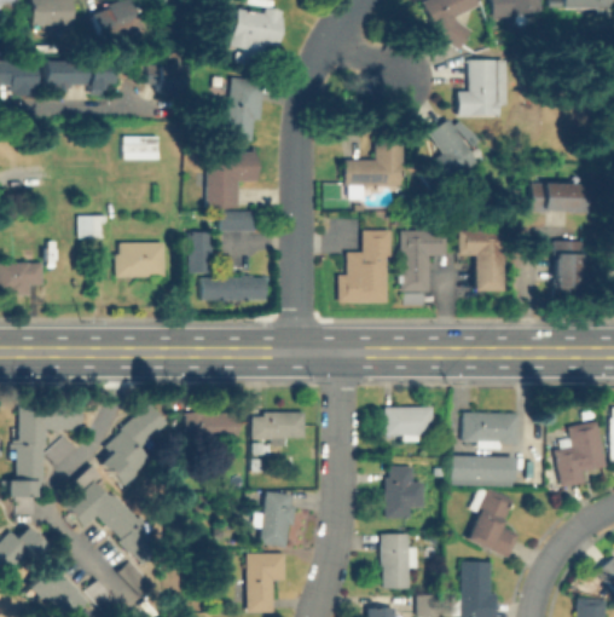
[(19,0),(19,12),(0,12),(0,0),(19,0)]
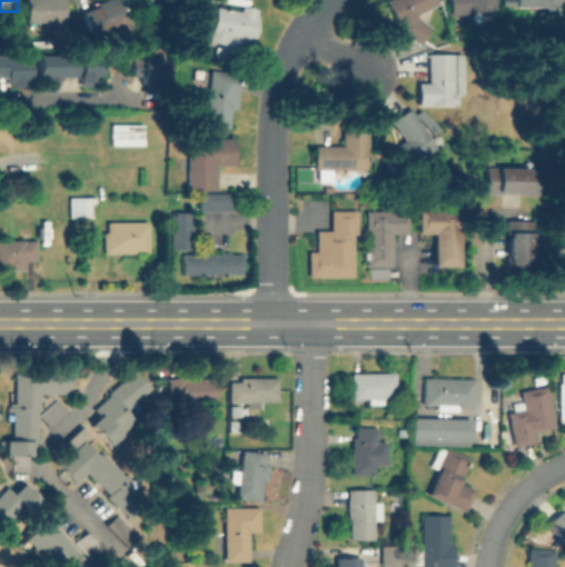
[(66,0),(67,22),(29,23),(29,0),(66,0)]
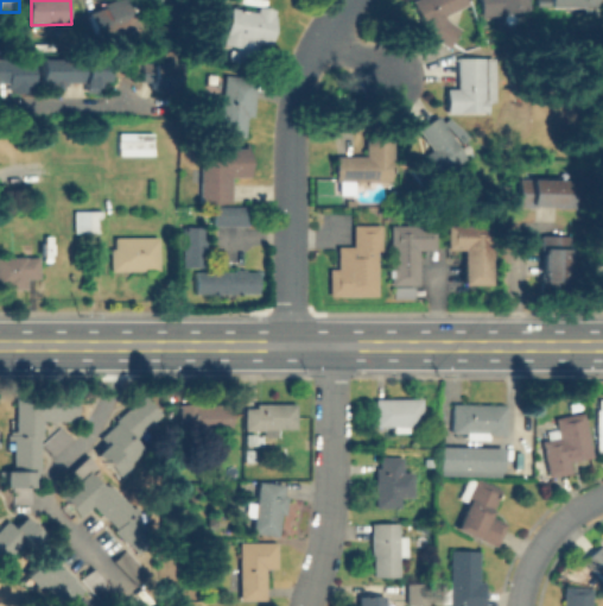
[(128,0),(138,26),(99,40),(90,14),(108,8),(106,1),(109,0),(128,0)]
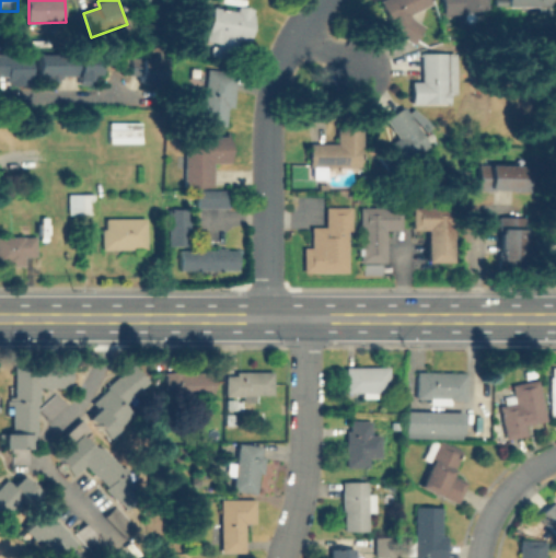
[(427,27),(415,45),(396,35),(381,2),(385,0),(430,0),(433,6),(412,16),(414,21),(427,27)]
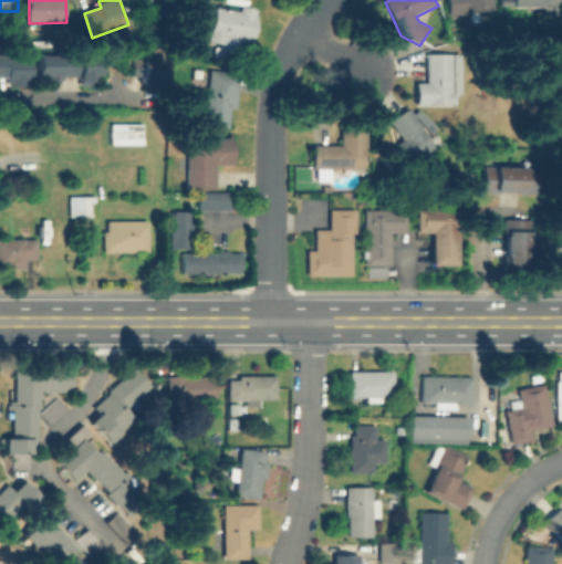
[(492,0),(495,10),(453,16),(450,0),(492,0)]
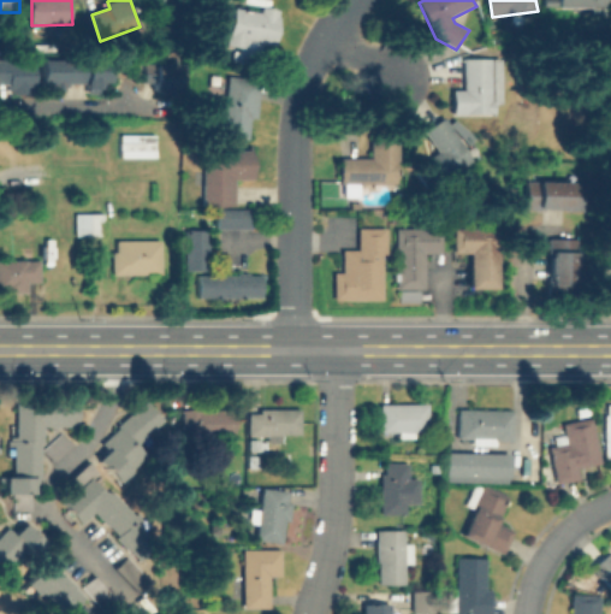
[(606,0),(606,19),(592,19),(592,9),(561,10),(561,0),(606,0)]
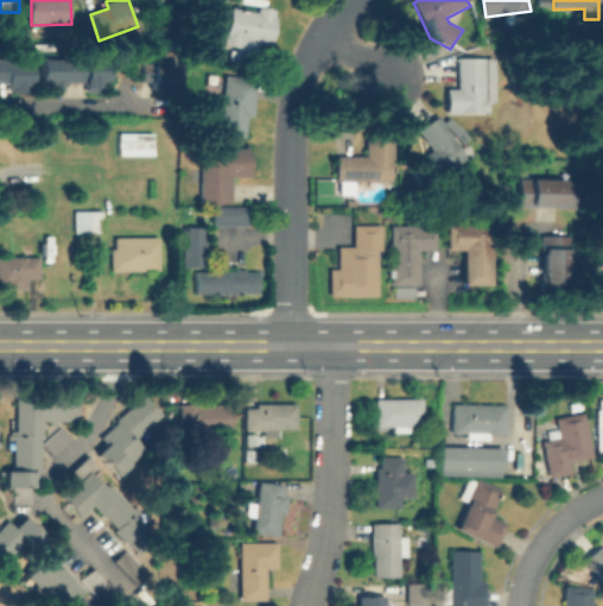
[(234,8),(260,14),(261,8),(277,12),(275,17),(279,18),(273,46),(264,44),(262,49),(275,51),(271,68),(259,65),(258,68),(232,62),(234,52),(240,54),(241,49),(226,45),(234,8)]
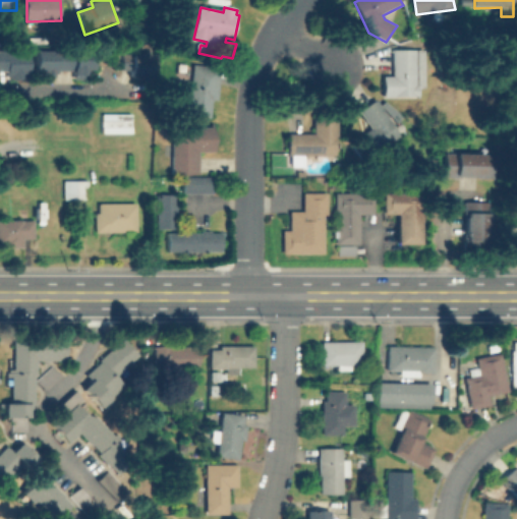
[(176,48),(162,48),(162,27),(176,27),(176,48)]
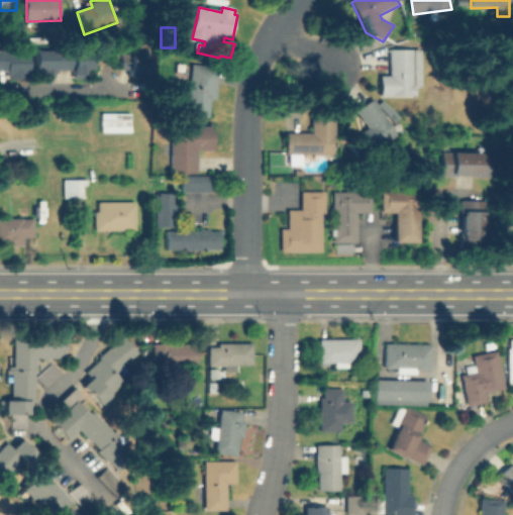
[(419,45),(420,71),(413,71),(413,85),(416,85),(416,97),(381,97),(381,77),(391,77),(391,50),(412,50),(412,45),(419,45)]
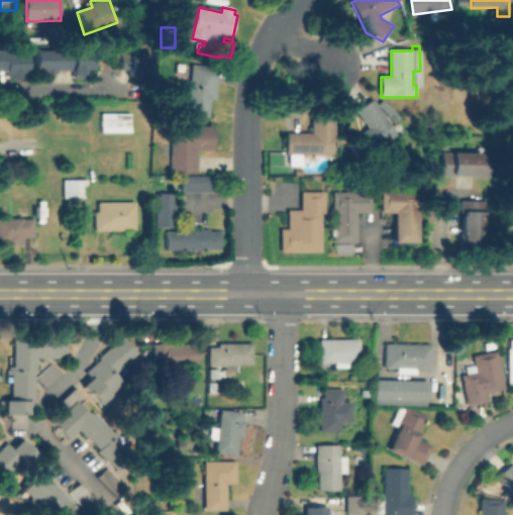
[(0,48),(30,49),(30,79),(6,79),(6,70),(0,70),(0,48)]
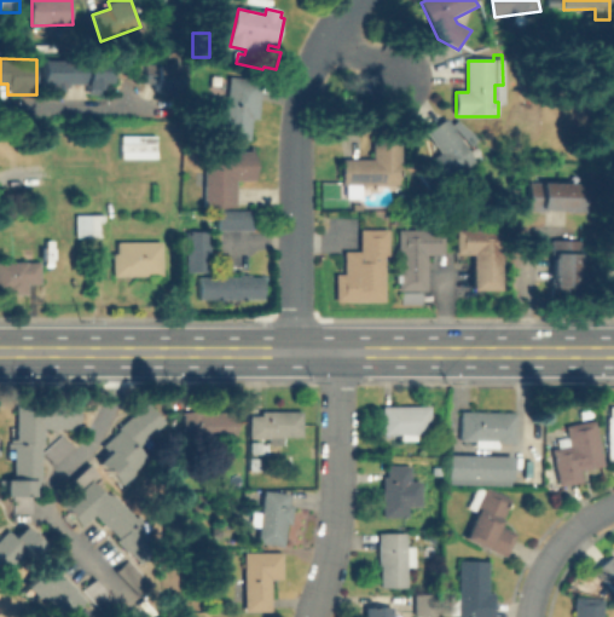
[(114,61),(114,82),(106,82),(106,94),(90,94),(90,82),(68,82),(68,92),(48,92),(48,82),(41,82),(41,59),(114,61)]
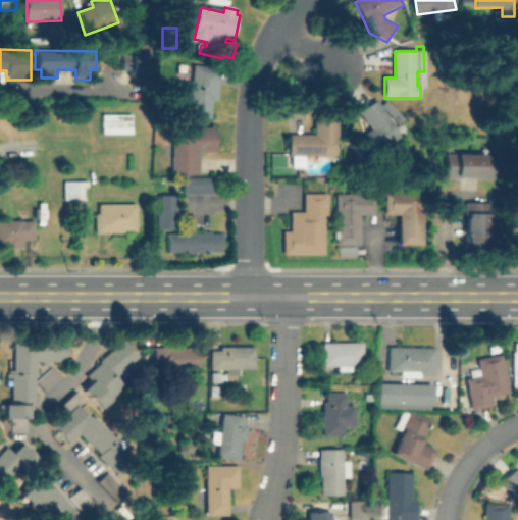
[(155,54),(155,74),(132,74),(132,68),(123,68),(123,54),(155,54)]
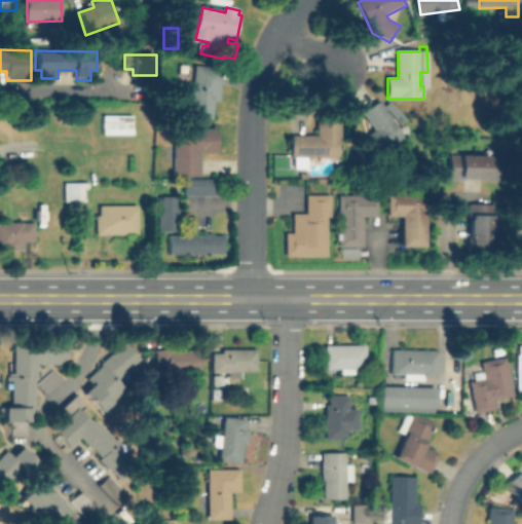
[(225,70),(221,102),(217,101),(215,118),(192,116),(198,67),(225,70)]
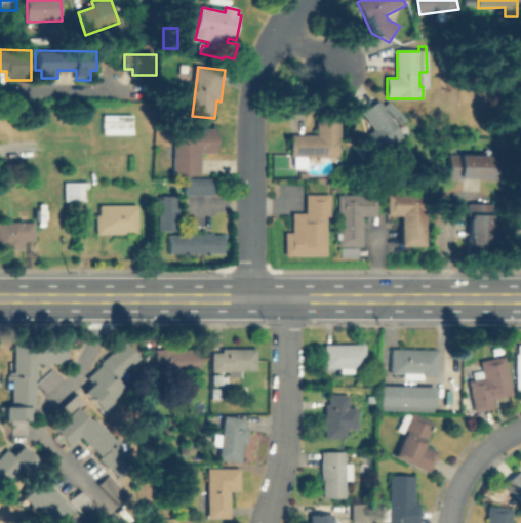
[(402,137),(361,164),(350,146),(373,130),(362,113),(379,102),(402,137)]
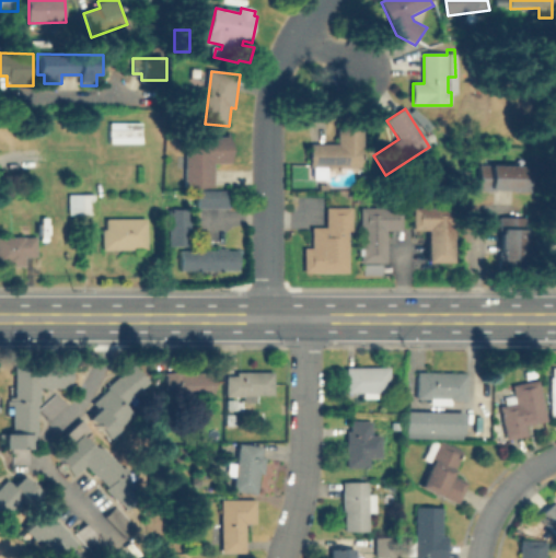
[(362,124),(361,169),(312,169),(312,144),(337,144),(337,124),(362,124)]
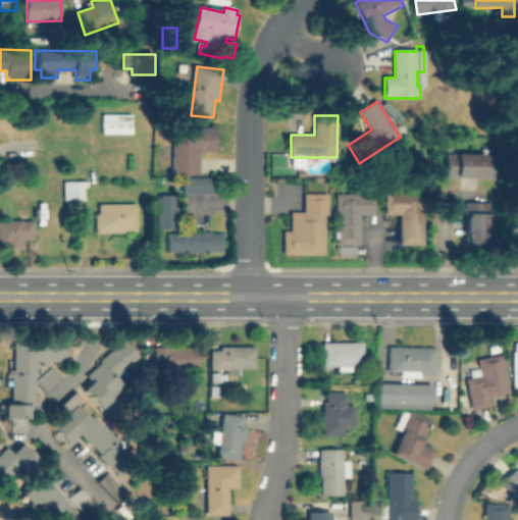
[(218,130),(217,153),(202,153),(202,175),(175,175),(175,130),(218,130)]
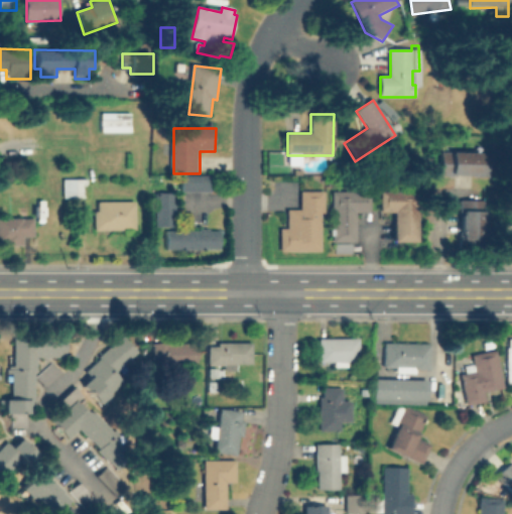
[(445,175),(445,152),(481,153),(480,175),(445,175)]
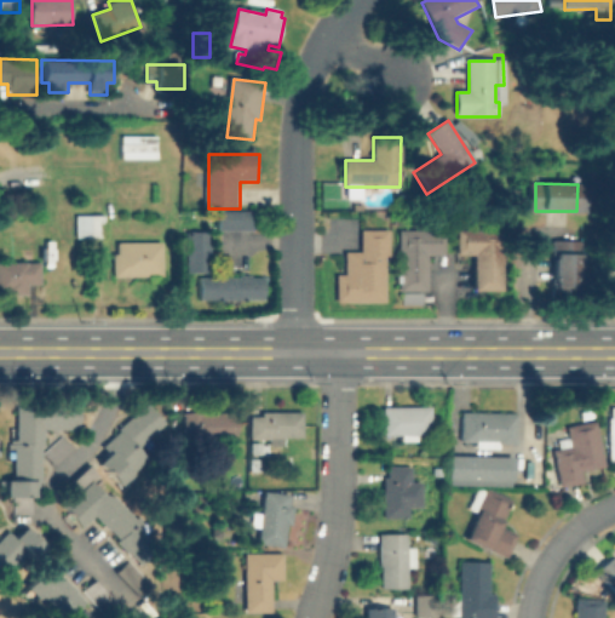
[(252,212),(252,232),(217,232),(217,212),(252,212)]
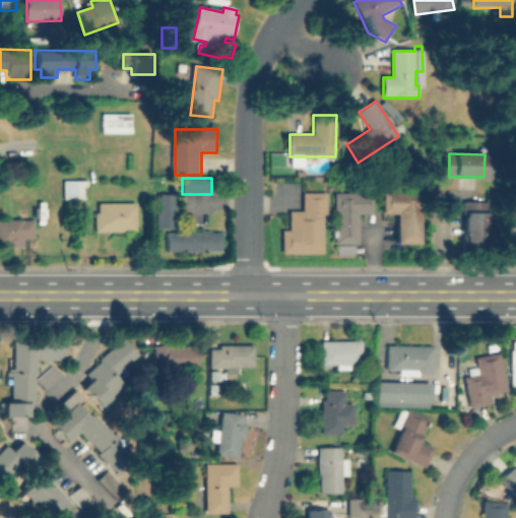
[(94,182),(94,202),(63,202),(63,181),(94,182)]
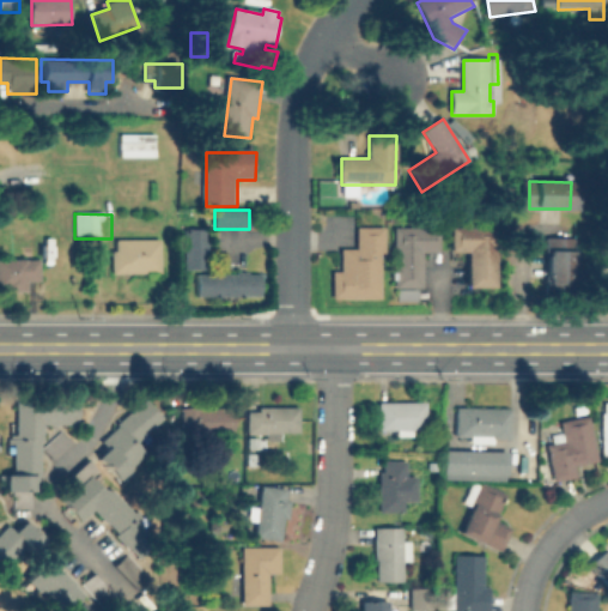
[(385,229),(385,254),(381,254),(381,300),(335,300),(335,272),(344,272),(344,250),(359,250),(359,229),(385,229)]
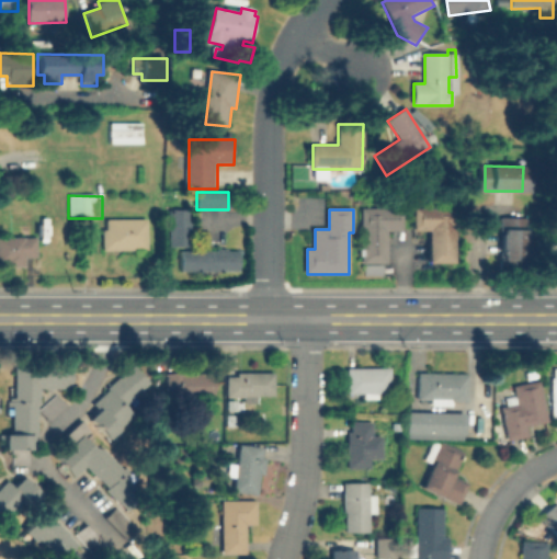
[(404,209),(404,231),(388,231),(388,264),(363,264),(362,209),(404,209)]
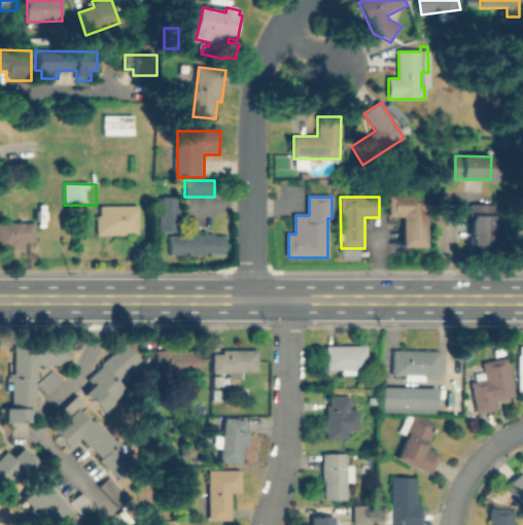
[(428,197),(428,248),(404,248),(405,217),(389,217),(389,197),(428,197)]
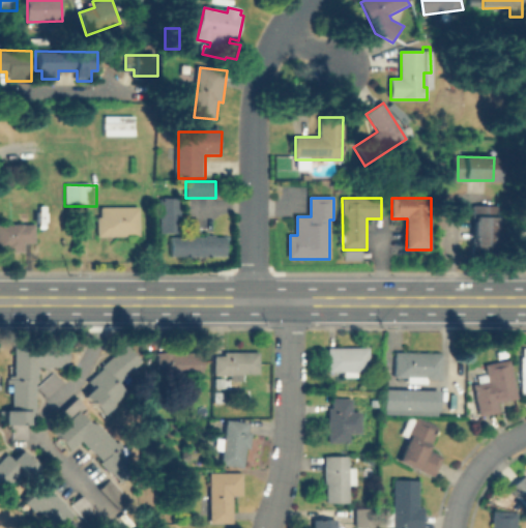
[(179,199),(158,199),(159,233),(179,233),(179,199)]
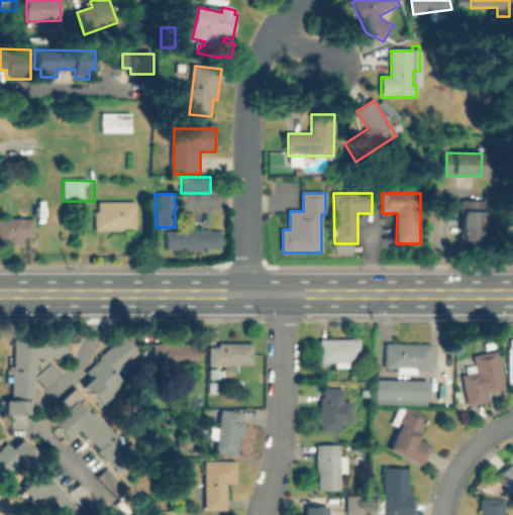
[(489,201),(488,246),(460,246),(460,200),(489,201)]
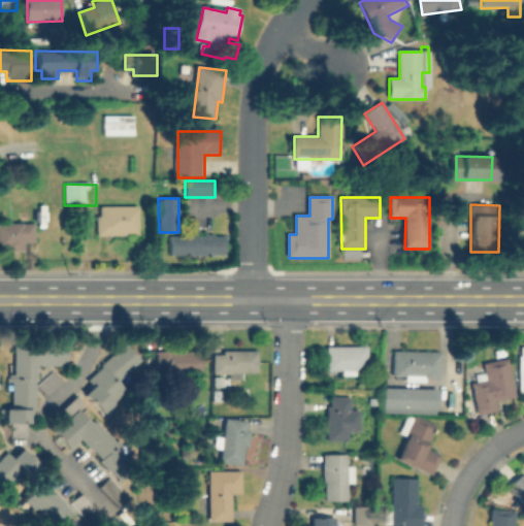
[(141,207),(140,236),(100,236),(100,217),(103,217),(103,207),(141,207)]
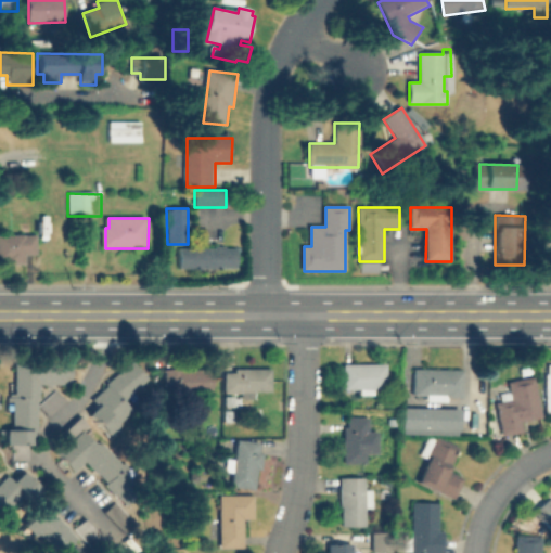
[(0,233),(42,233),(42,257),(27,256),(27,268),(16,268),(16,280),(0,280),(0,233)]
